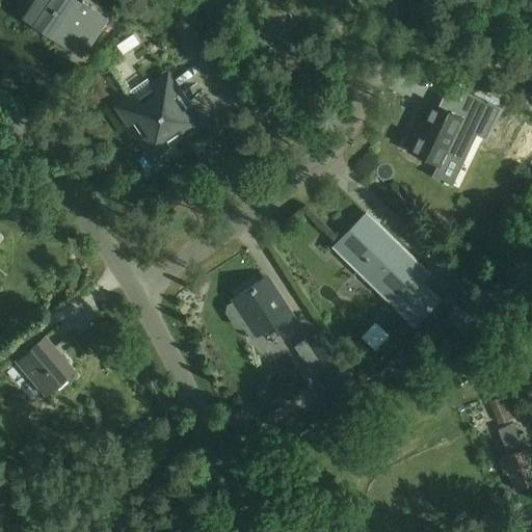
[(70,0),(38,0),(25,20),(40,29),(42,26),(59,37),(69,24),(92,40),(107,19),(81,2),(79,6),(70,0)]
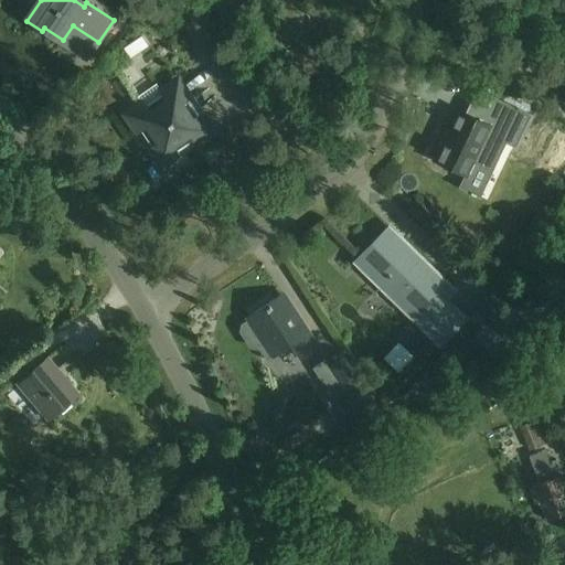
[(136,49),(153,36),(146,25),(128,38),(136,49)]
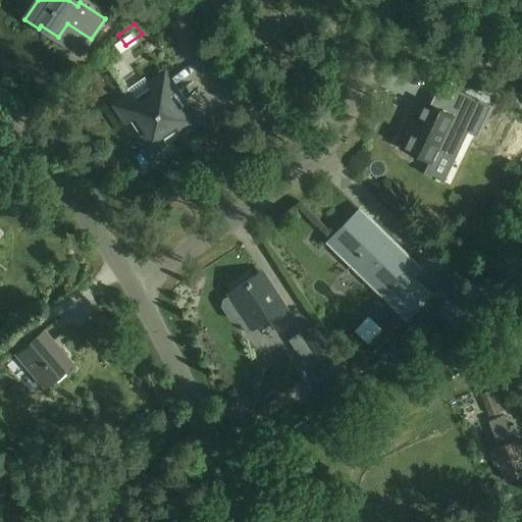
[(163,75),(118,106),(149,150),(194,120),(163,75)]
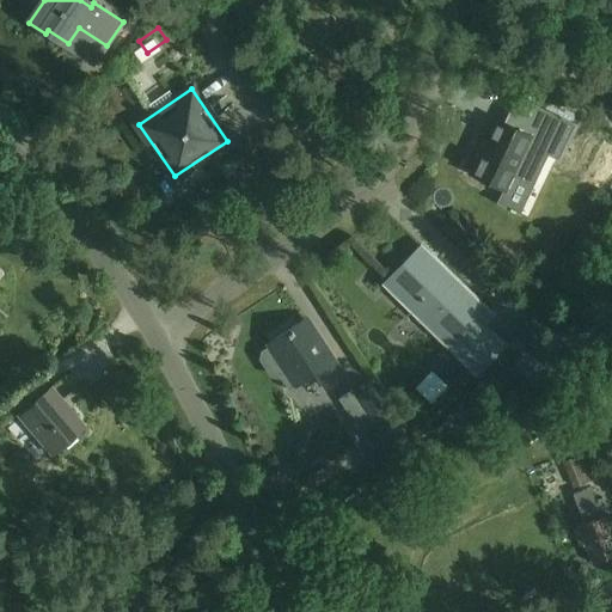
[(479,150),(469,173),(507,191),(515,173),(533,182),(546,153),(557,159),(574,124),(525,102),(512,128),(502,123),(494,120),(491,126),(484,141),(485,141),(482,151),(479,150)]
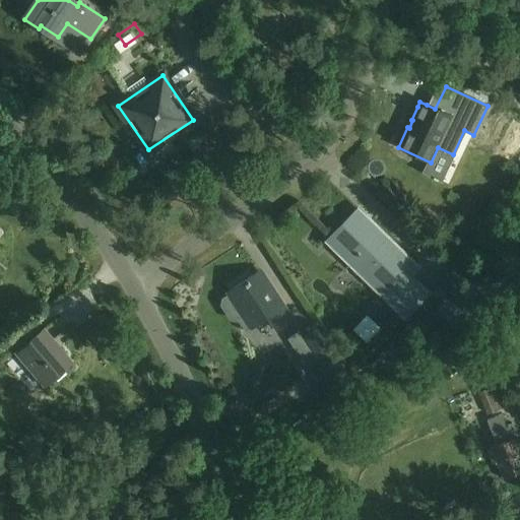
[(519,148),(519,128),(514,125),(499,154),(513,163),(519,148)]
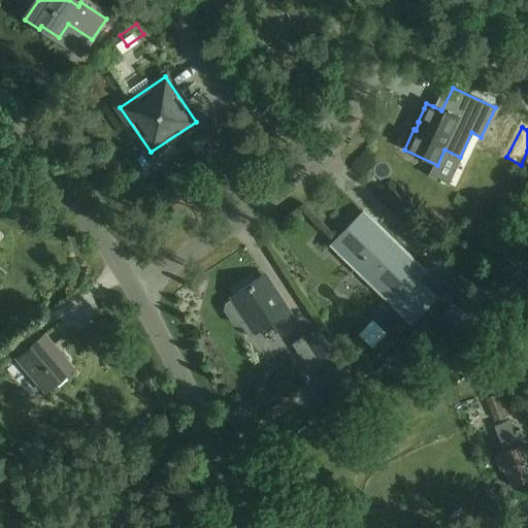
[(355,220),(331,244),(355,268),(359,264),(395,300),(391,303),(410,323),(434,298),(416,279),(425,271),(375,223),(367,231),(355,220)]
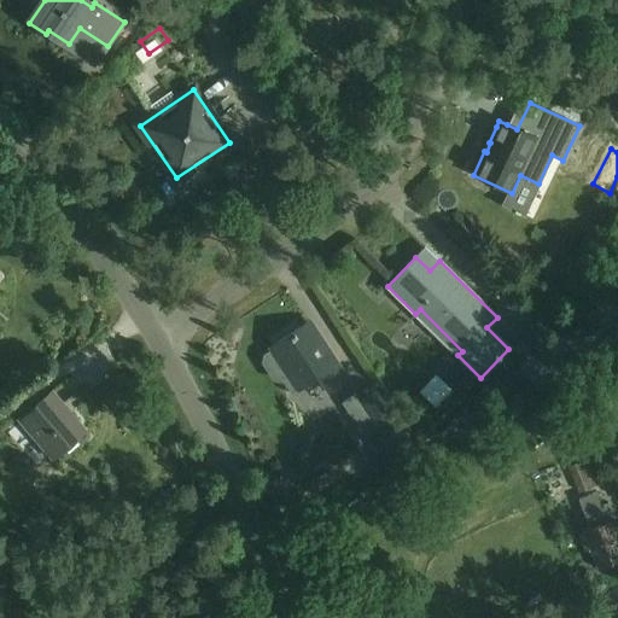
[(281,379),(291,394),(319,375),(330,392),(348,380),(310,324),(274,348),(275,350),(266,356),(264,362),(274,378),(281,379)]
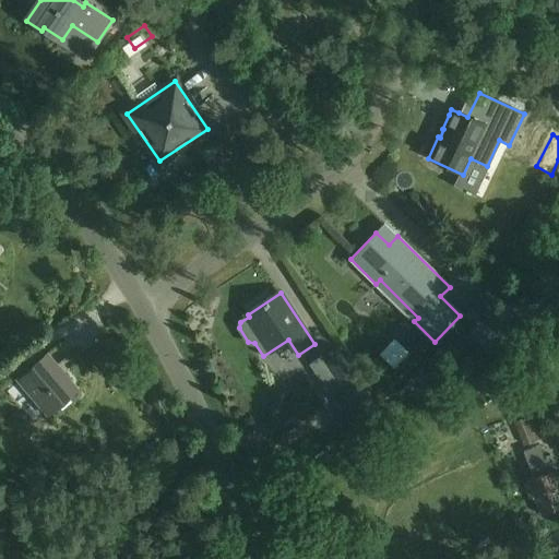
[(379,408),(360,379),(357,381),(352,372),(354,371),(337,346),(321,357),(326,365),(324,366),(336,383),(339,382),(344,390),(334,396),(353,425),(379,408)]
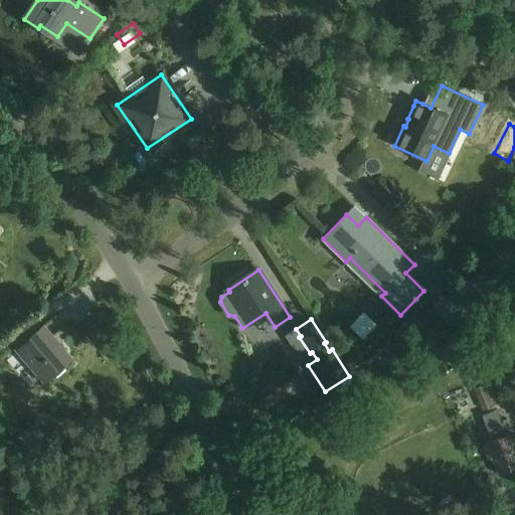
[(417,332),(408,323),(407,322),(397,333),(407,342),(417,332)]
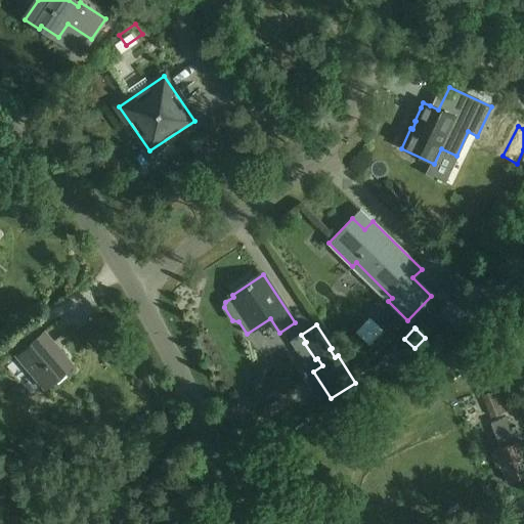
[(44,332),(15,355),(44,389),(73,365),(44,332)]
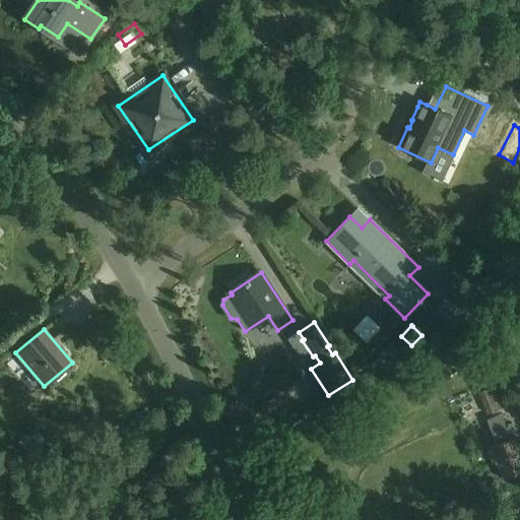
[(479,393),(488,414),(507,406),(498,386),(479,393)]
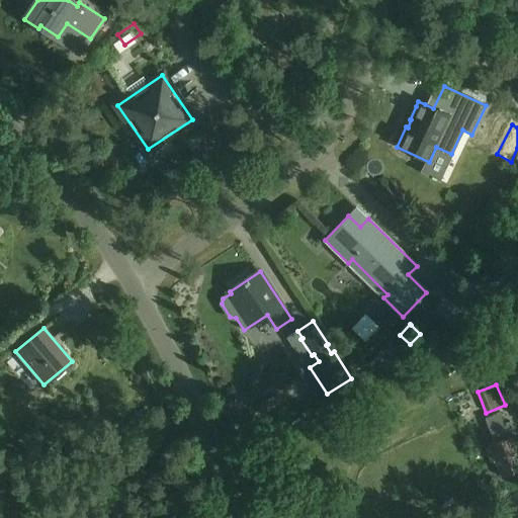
[(497,437),(499,441),(486,446),(491,461),(494,459),(501,478),(517,470),(517,452),(512,436),(516,435),(511,421),(505,423),(501,412),(486,418),(493,439),(497,437)]
